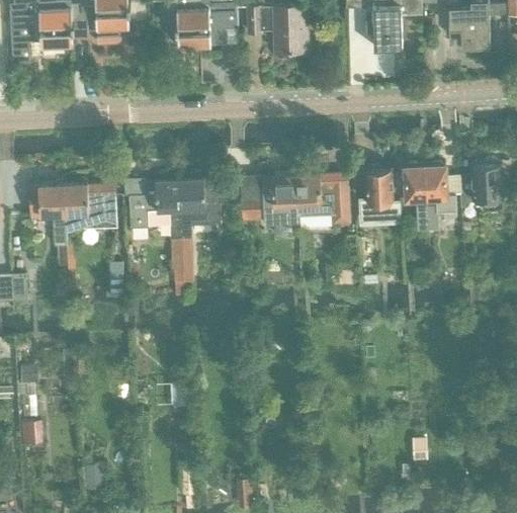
[(76,60),(74,39),(73,31),(75,31),(75,24),(73,24),(72,2),(41,3),(41,0),(16,0),(16,4),(12,4),(14,65),(32,64),(30,41),(42,40),(42,51),(45,51),(44,49),(73,47),(74,60),(76,60)]
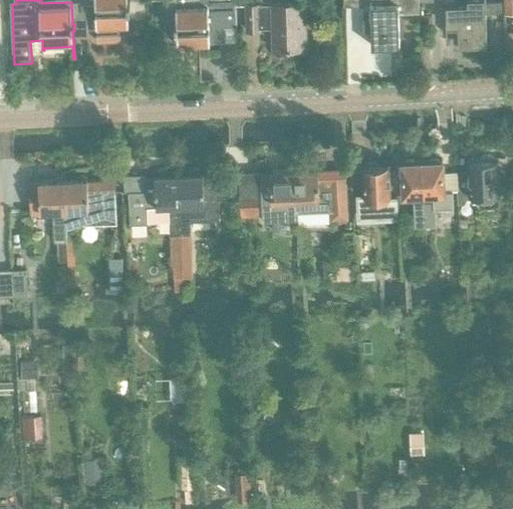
[(73,39),(89,38),(88,29),(97,29),(98,45),(120,44),(120,28),(137,28),(137,26),(127,27),(127,12),(130,13),(130,5),(126,6),(125,0),(71,0),(71,2),(72,24),(74,24),(74,31),(72,31),(73,39)]
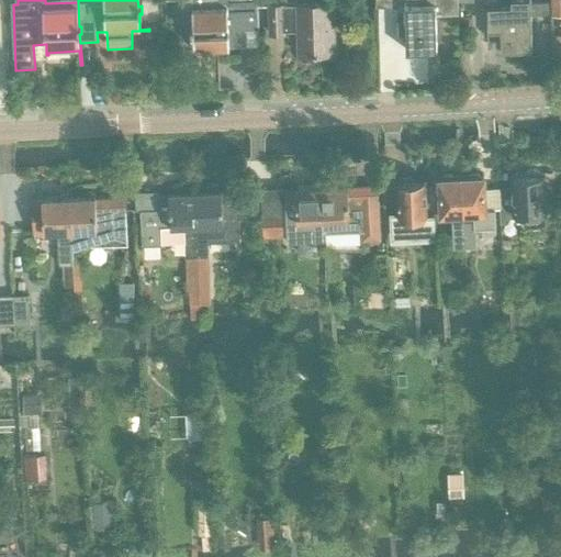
[(246,43),(246,34),(260,34),(258,0),(182,0),(183,11),(192,11),(193,28),(190,28),(190,37),(193,36),(194,54),(229,53),(228,44),(246,43)]
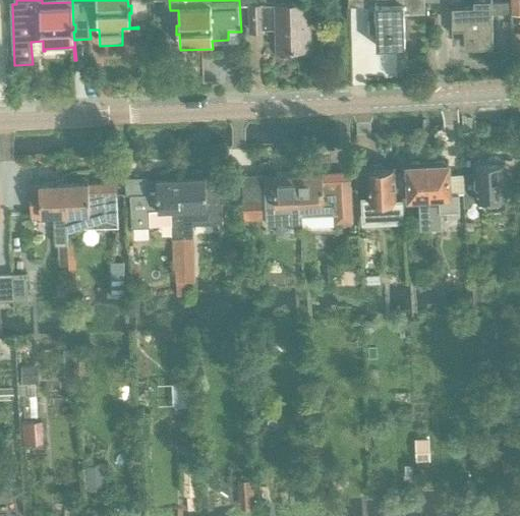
[(370,9),(369,0),(348,0),(349,9),(370,9)]
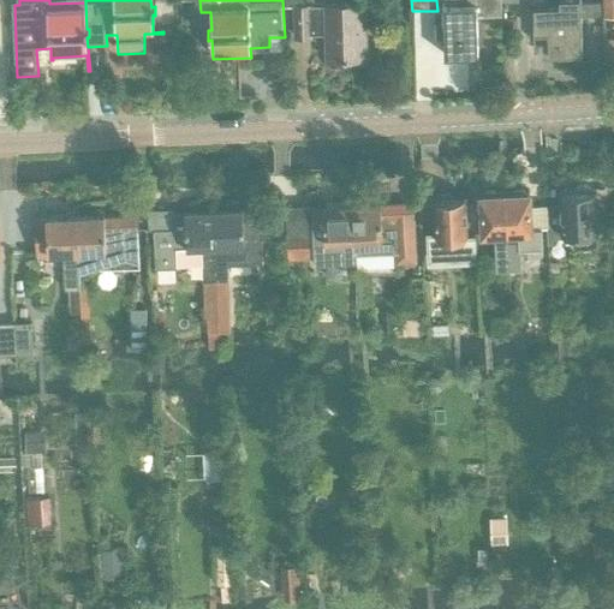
[(478,58),(478,19),(501,19),(501,5),(501,0),(447,0),(447,9),(443,9),(443,24),(436,24),(436,41),(445,41),(445,59),(478,58)]
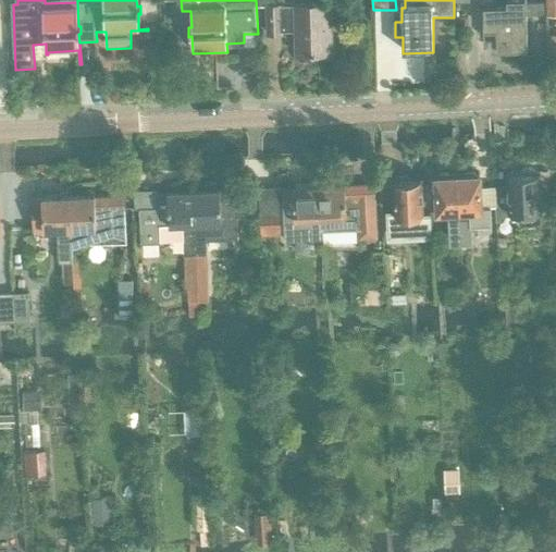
[(527,20),(526,0),(506,0),(506,7),(483,7),(484,21),(483,21),(484,43),(497,41),(497,51),(528,50),(527,20)]
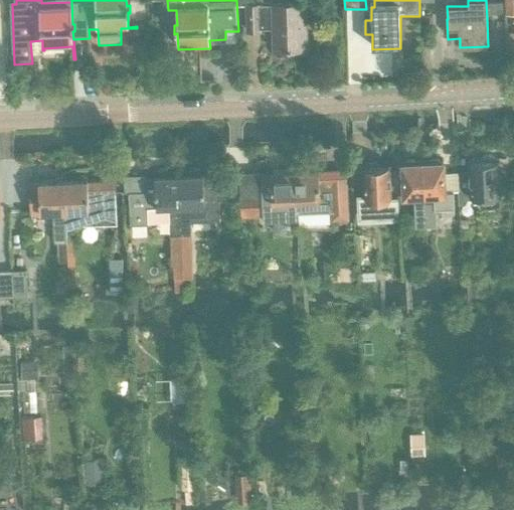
[(273,31),(274,53),(306,52),(306,37),(307,37),(306,7),(246,9),(247,34),(261,34),(261,31),(273,31)]
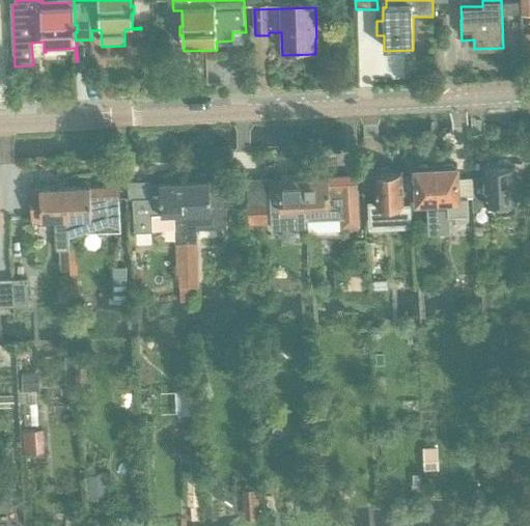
[(512,167),(511,167),(510,166),(509,165),(507,164),(506,164),(504,164),(502,163),(499,164),(498,165),(497,165),(496,166),(495,168),(486,168),(486,167),(484,168),(485,181),(471,182),(473,216),(476,215),(476,210),(484,210),(484,204),(495,203),(495,217),(514,216),(514,203),(517,203),(517,197),(519,197),(518,185),(513,185),(512,167)]
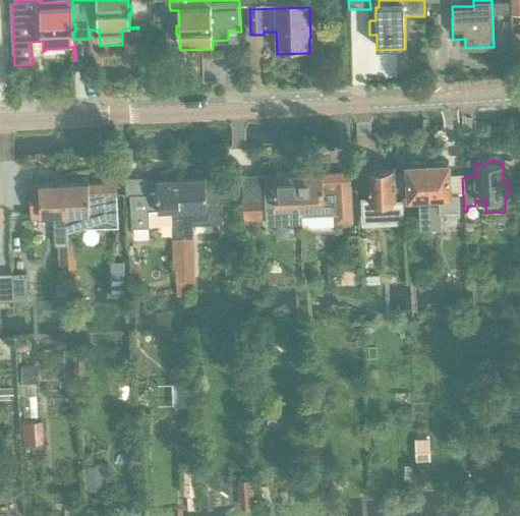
[(435,167),(428,168),(431,232),(442,232),(441,215),(460,214),(460,198),(451,198),(449,166),(446,167),(443,164),(437,165),(435,167)]
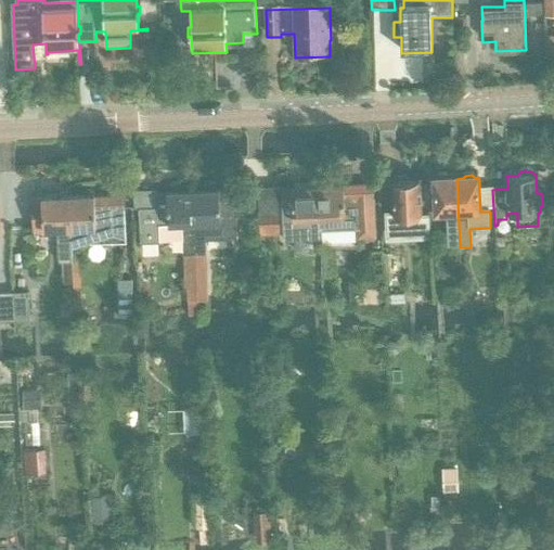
[(460,247),(456,179),(449,179),(446,177),(439,177),(437,179),(435,179),(436,214),(448,214),(449,247),(460,247)]
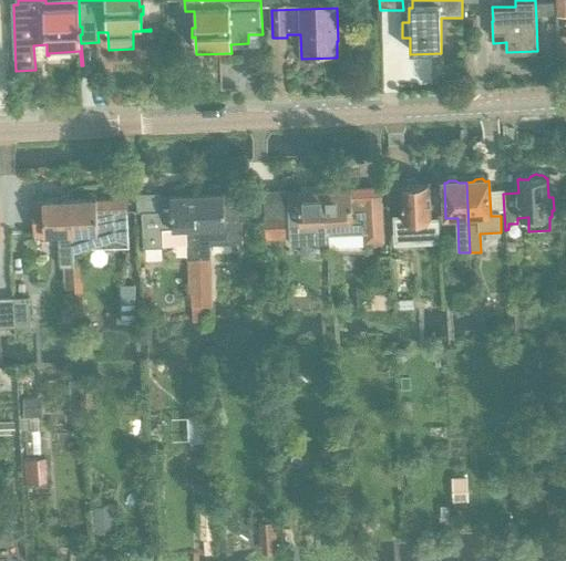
[(404,220),(394,220),(395,247),(440,245),(439,222),(431,224),(429,185),(417,186),(415,183),(405,184),(405,186),(402,187),(404,220)]
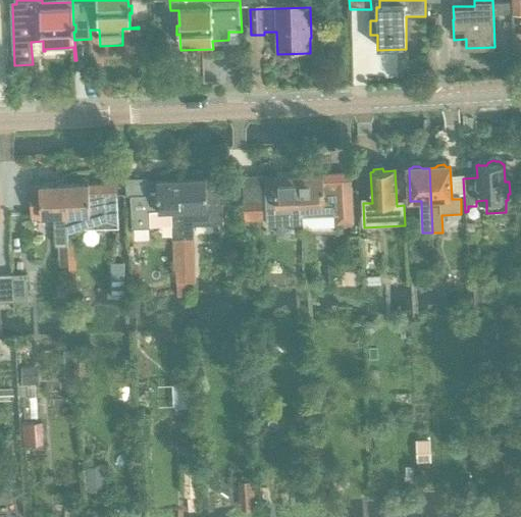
[(186,286),(187,286),(197,285),(194,228),(198,228),(198,226),(214,226),(214,228),(221,227),(221,226),(223,225),(223,205),(220,205),(219,193),(215,193),(215,182),(206,182),(206,179),(203,179),(203,173),(199,173),(196,174),(194,174),(192,175),(192,179),(181,181),(186,286)]
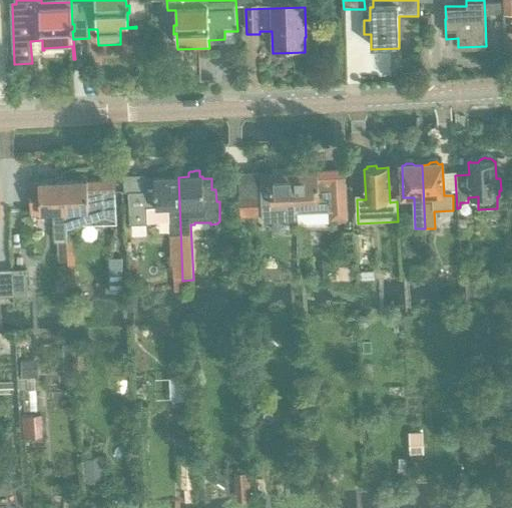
[(294,171),(296,214),(335,213),(335,221),(347,220),(345,184),(346,184),(345,171),(318,172),(318,170),(294,171)]
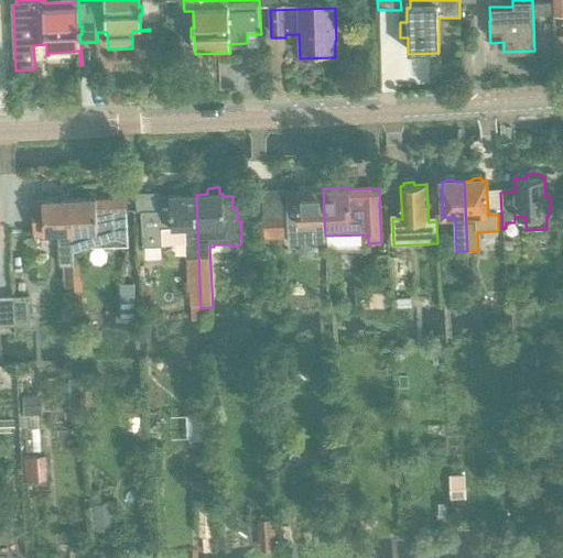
[(186,239),(187,262),(188,295),(192,294),(192,307),(196,308),(197,320),(202,320),(202,308),(201,308),(196,195),(185,195),(185,190),(183,189),(181,189),(176,188),(173,188),(173,196),(170,196),(170,198),(160,199),(161,212),(141,214),(142,249),(162,249),(162,240),(186,239)]
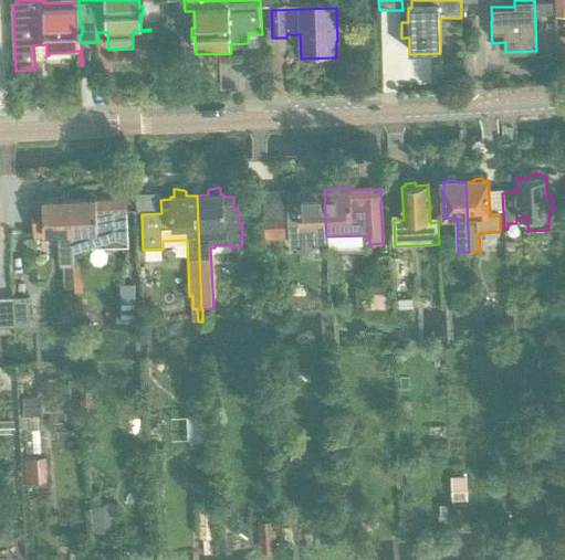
[(326,244),(326,236),(324,189),(297,190),(297,193),(288,193),(289,207),(290,239),(290,246),(326,244)]
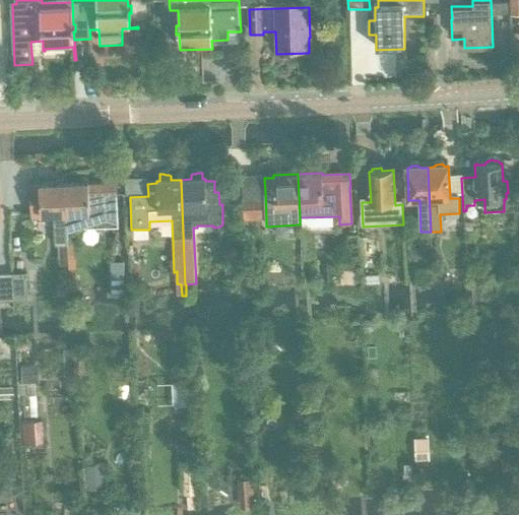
[(68,237),(69,237),(69,235),(83,230),(82,230),(107,221),(119,226),(117,185),(89,187),(89,184),(65,185),(68,237)]
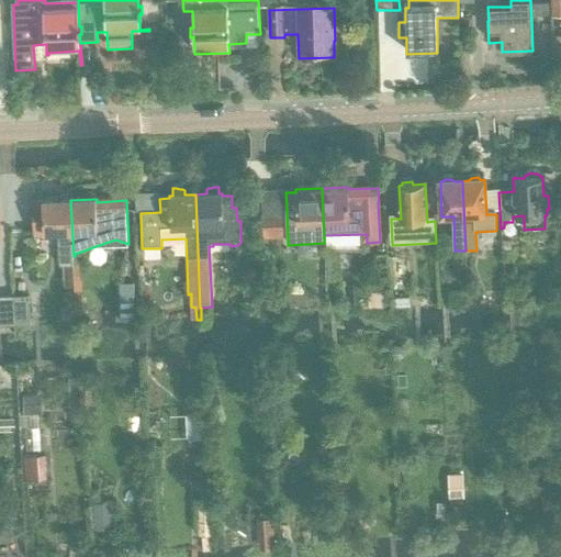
[(75,267),(75,256),(74,256),(70,200),(44,202),(44,204),(34,204),(35,235),(59,234),(62,267),(64,290),(70,290),(70,298),(76,298),(74,267),(75,267)]
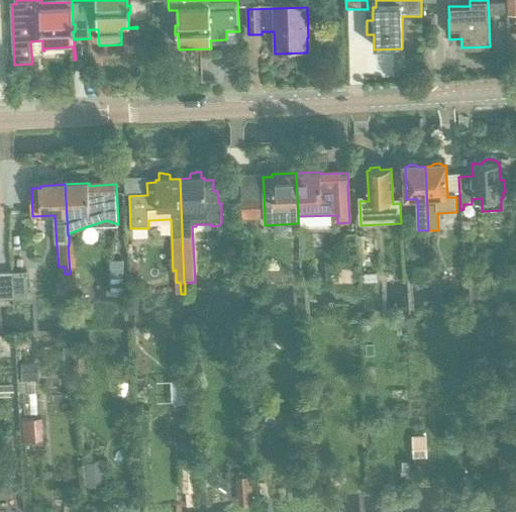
[(241,203),(242,216),(242,223),(261,222),(260,202),(241,203)]
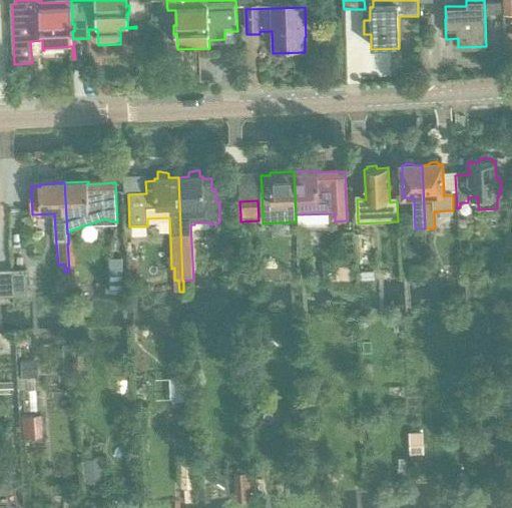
[(124,292),(123,261),(110,262),(111,292),(124,292)]
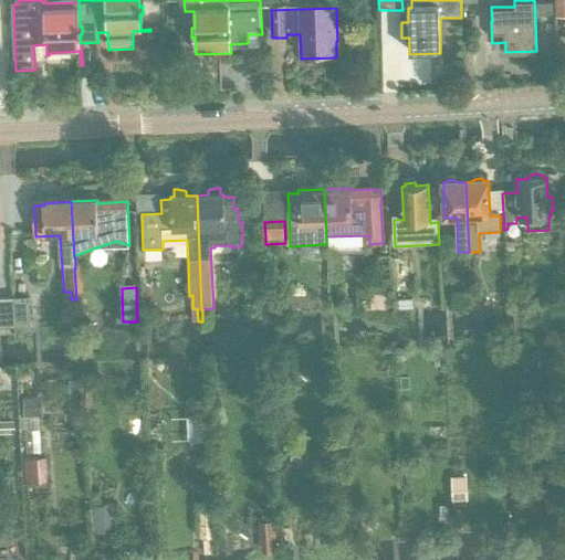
[(14,302),(16,330),(33,329),(30,300),(14,302)]
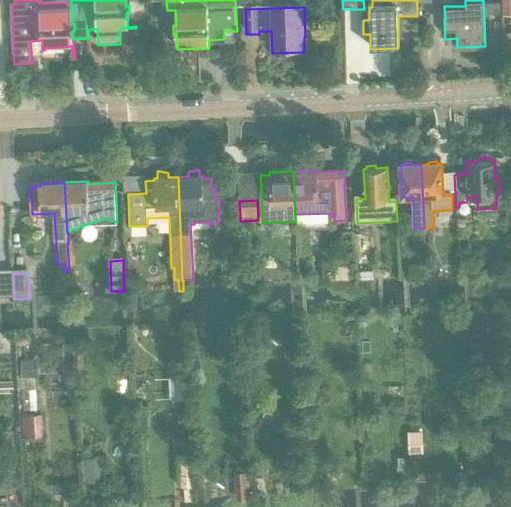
[(0,291),(1,300),(14,299),(13,273),(0,273),(0,291)]
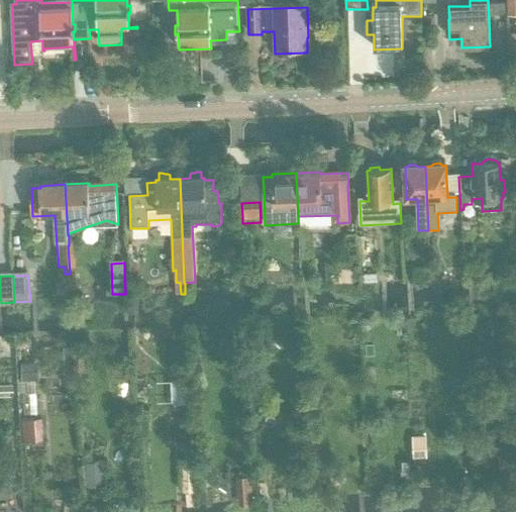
[(378,276),(366,277),(366,285),(379,285),(378,276)]
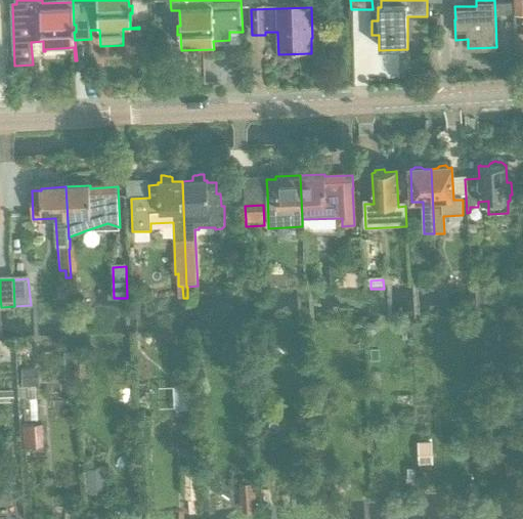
[(22,372),(23,389),(41,388),(40,371),(22,372)]
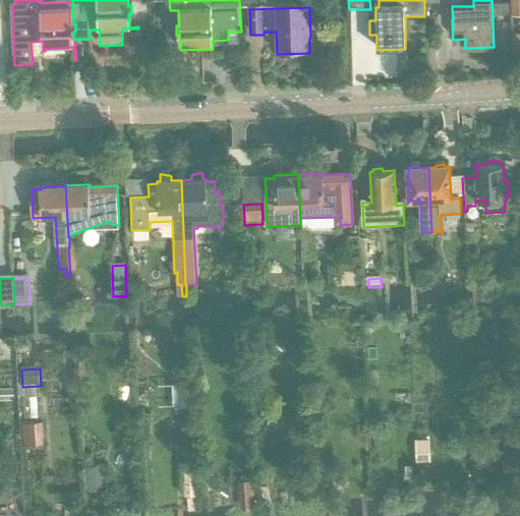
[(193,385),(174,385),(175,411),(194,410),(193,385)]
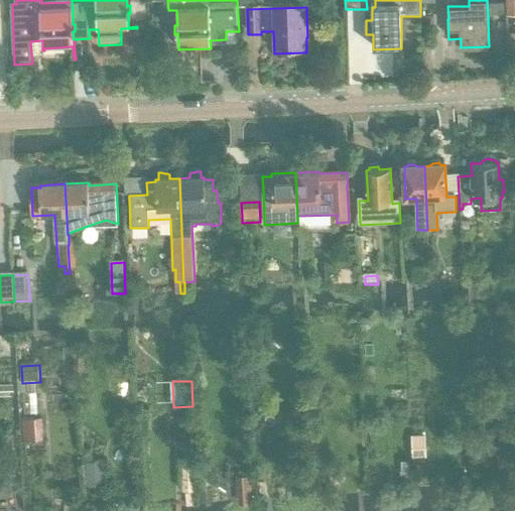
[(425,437),(412,438),(413,462),(427,461),(425,437)]
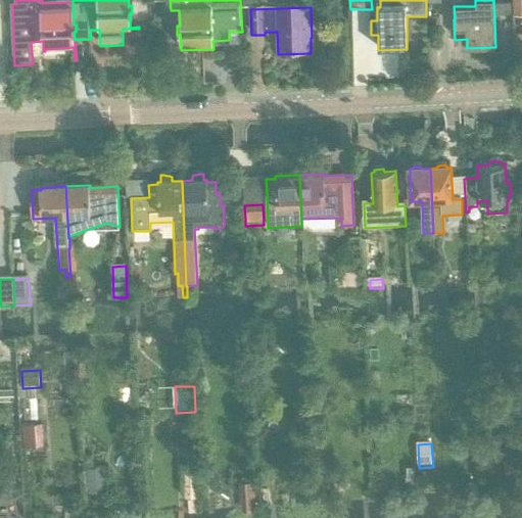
[(106,492),(105,471),(94,470),(93,462),(84,464),(85,471),(88,471),(90,493),(106,492)]
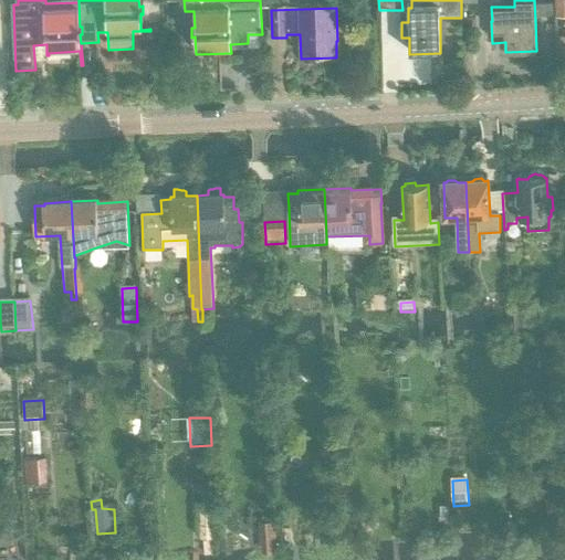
[(205,543),(205,557),(206,559),(216,558),(215,542),(217,542),(216,528),(215,502),(206,502),(206,506),(199,506),(200,528),(201,543),(205,543)]
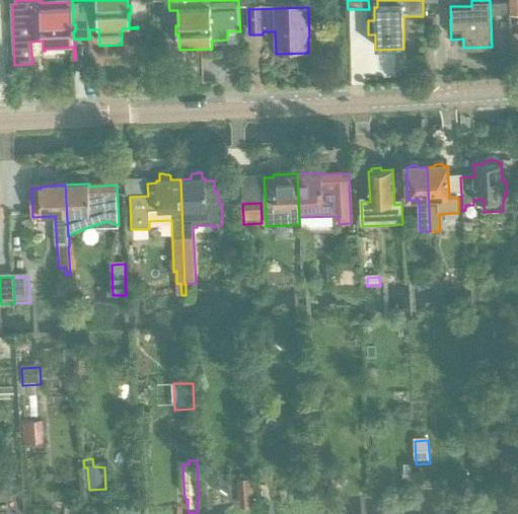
[(10,475),(0,475),(0,503),(12,503),(10,475)]
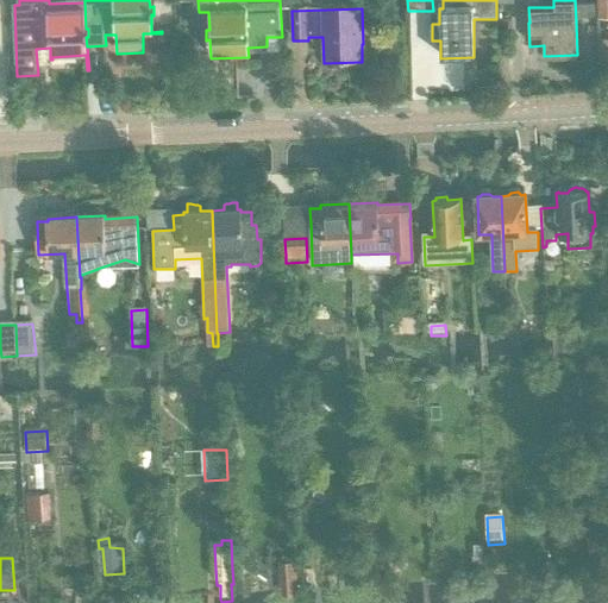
[(298,564),(280,565),(282,595),(282,600),(300,598),(300,594),(298,564)]
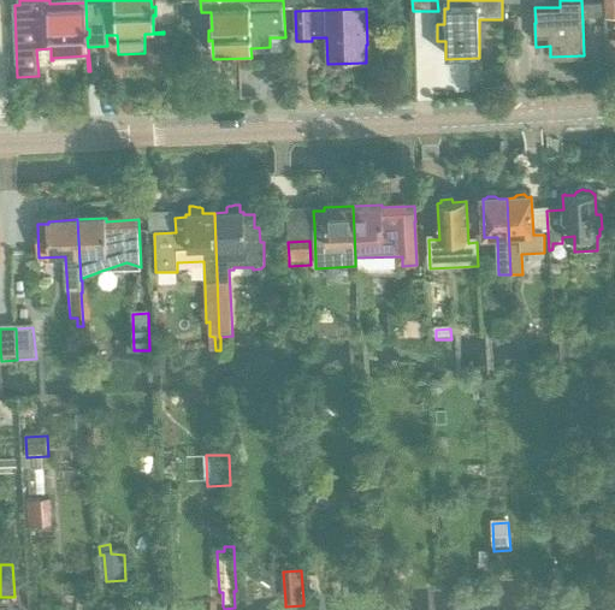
[(373,575),(374,596),(377,596),(383,596),(384,596),(384,575),(373,575)]
